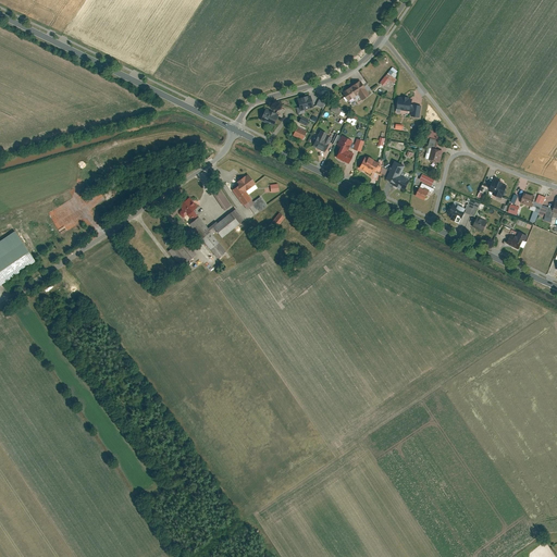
[(398,79),(396,78),(399,74),(397,73),(399,71),(394,66),(382,83),(391,89),(398,79)]
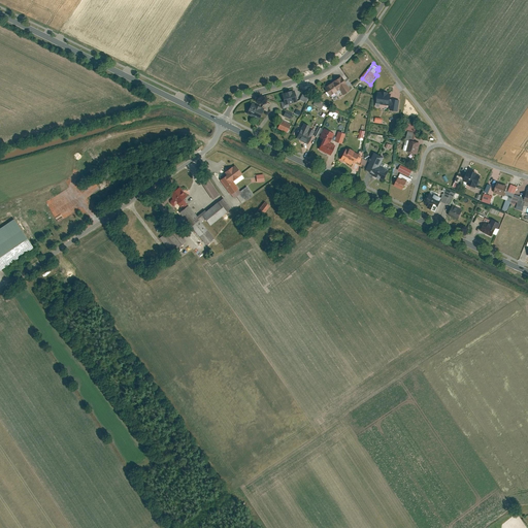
[(340,74),(324,87),(331,96),(348,85),(340,74)]
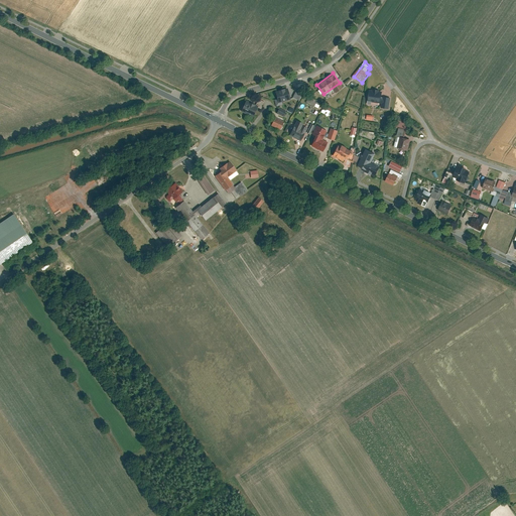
[(275,92),(278,102),(290,99),(287,88),(275,92)]
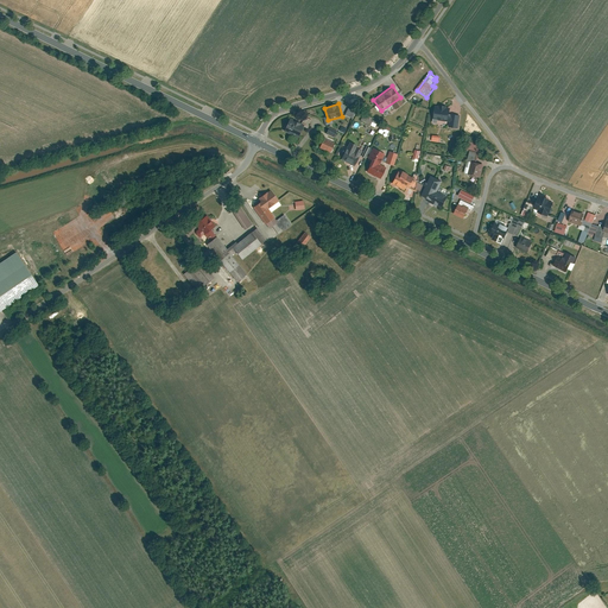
[(435,105),(432,118),(447,121),(449,113),(449,108),(435,105)]
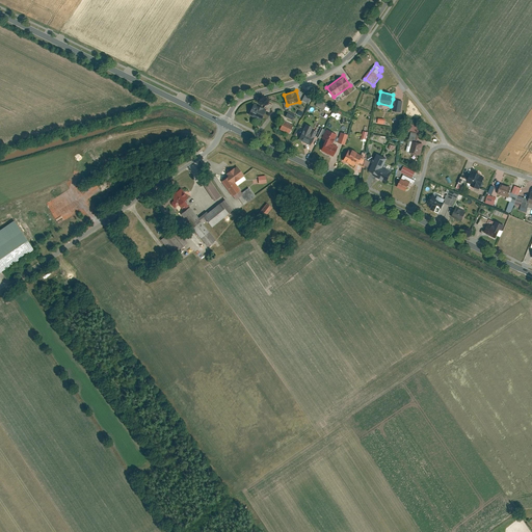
[(303,101),(310,103),(313,97),(306,95),(303,101)]
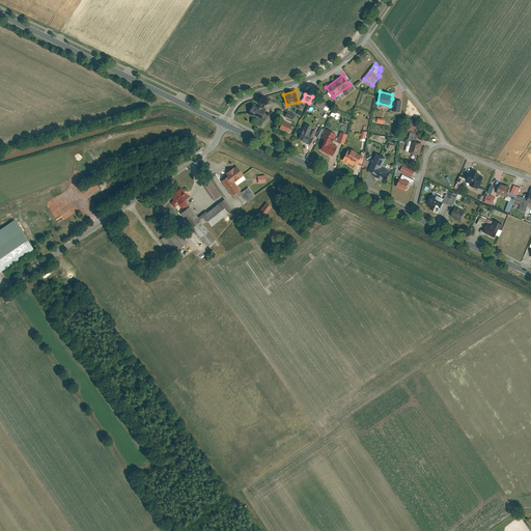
[(402,99),(392,99),(391,108),(401,109),(402,99)]
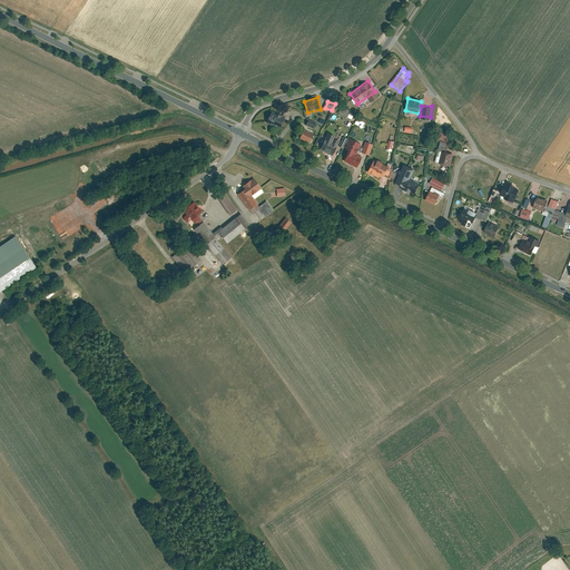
[(338,112),(352,119),(354,115),(341,108),(338,112)]
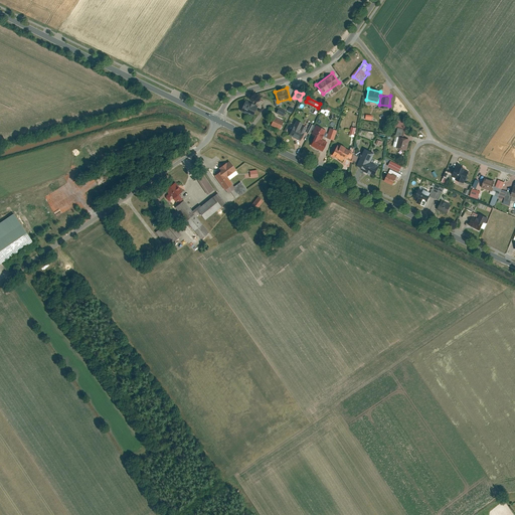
[(256,106),(244,100),(238,111),(251,117),(256,106)]
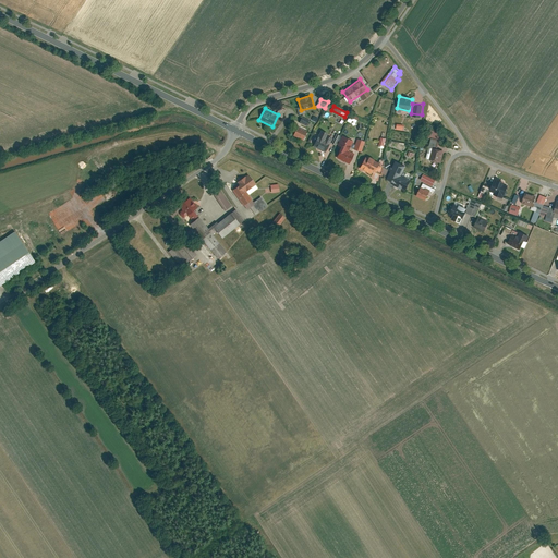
[(308,126),(311,120),(304,117),(301,122),(308,126)]
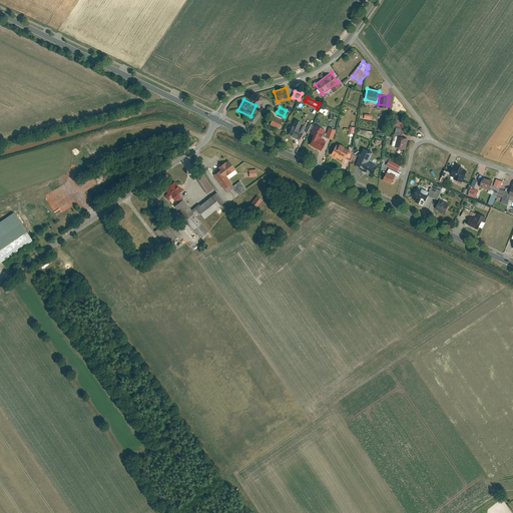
[(270,122),(280,128),(283,121),(274,116),(270,122)]
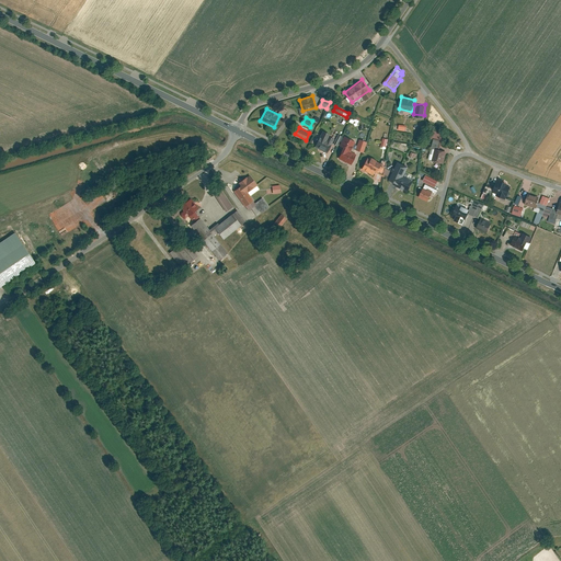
[(312,144),(327,151),(334,138),(321,130),(312,144)]
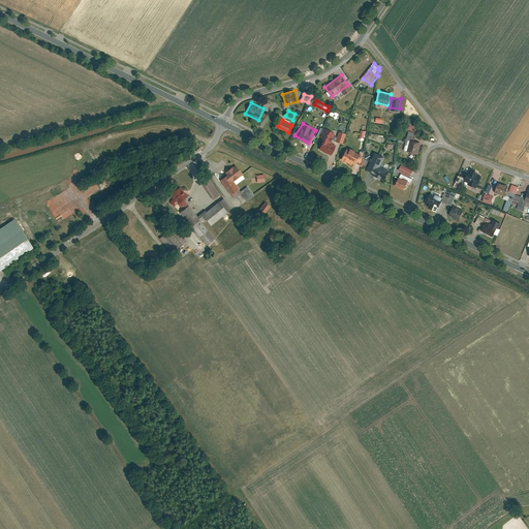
[(325,128),(321,136),(330,142),(334,133),(325,128)]
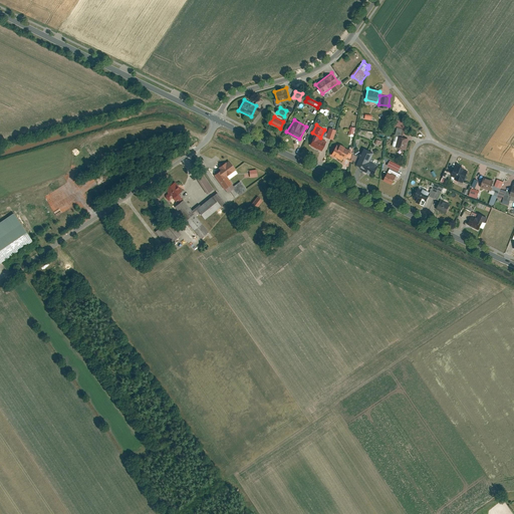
[(327,139),(334,140),(337,130),(329,127),(327,139)]
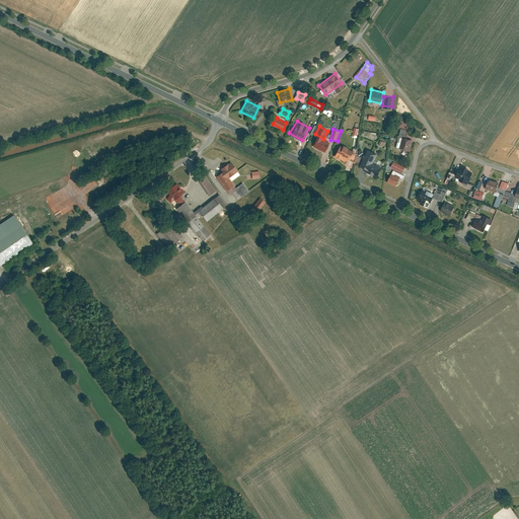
[(400,150),(411,152),(414,140),(406,139),(409,131),(401,129),(396,148),(400,149),(400,150)]
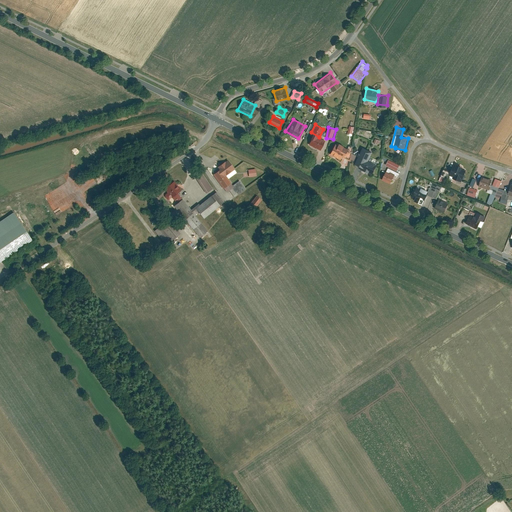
[(305,141),(320,150),(325,140),(319,137),(311,132),(305,141)]
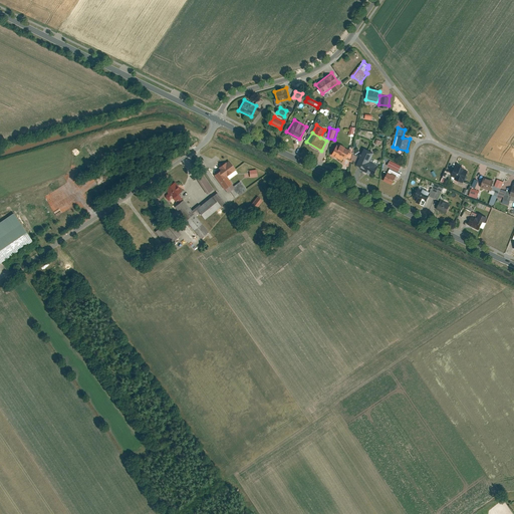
[(331,153),(344,161),(349,153),(336,145),(331,153)]
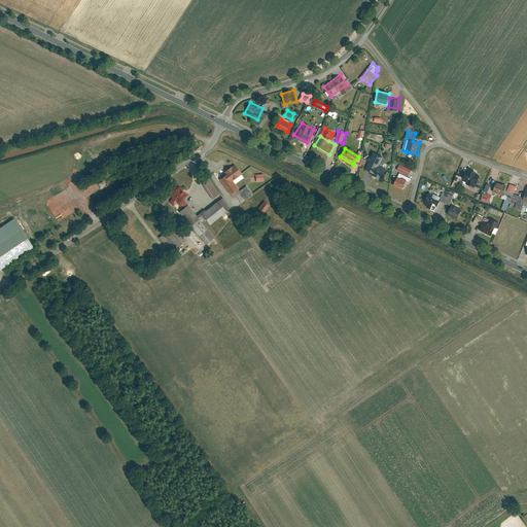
[(362,168),(374,175),(379,167),(385,156),(373,149),(362,168)]
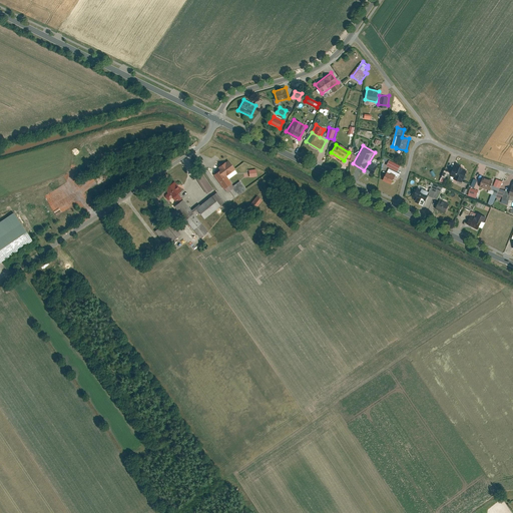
[(228,159),(217,167),(219,169),(212,173),(226,193),(233,188),(234,187),(232,185),(225,176),(235,169),(228,159)]
